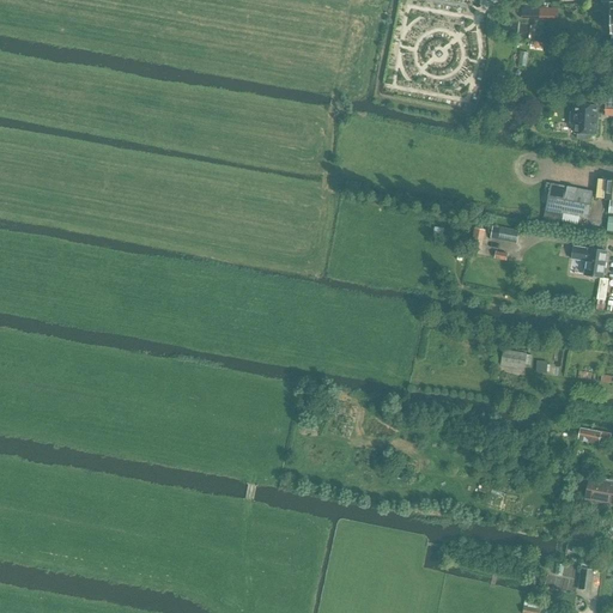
[(558,8),(521,8),(521,19),(528,19),(546,19),(558,19),(558,8)]
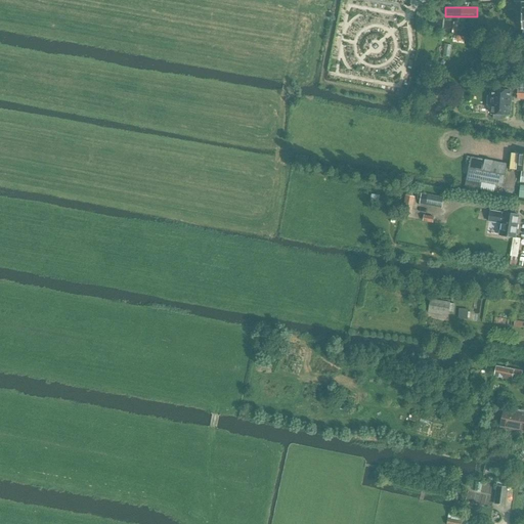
[(488,97),(488,104),(492,105),(491,115),(493,115),(493,118),(494,120),(503,120),(503,115),(510,116),(510,113),(511,113),(511,106),(510,106),(511,98),(510,98),(510,91),(491,90),(490,97),(488,97)]
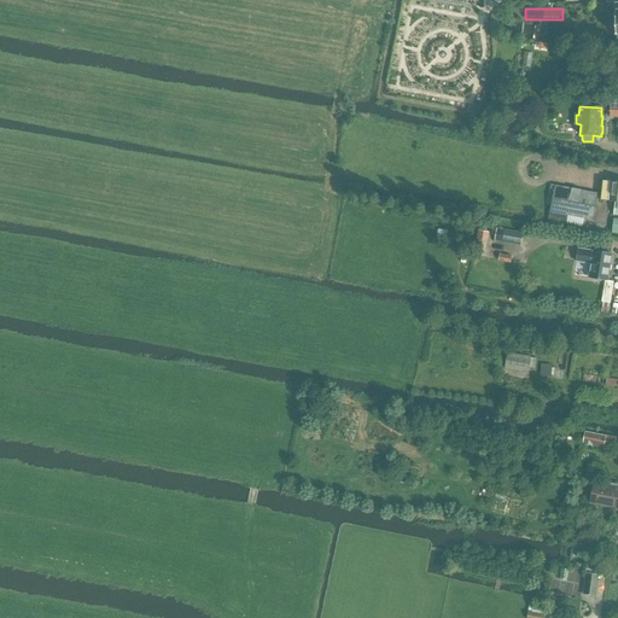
[(601,193),(600,199),(610,200),(617,200),(617,182),(602,181),(601,193)]
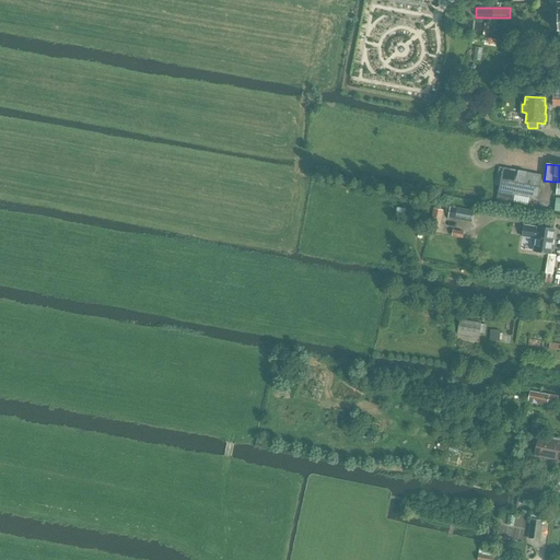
[(499,193),(497,202),(527,208),(529,199),(536,200),(541,176),(503,168),(499,193)]
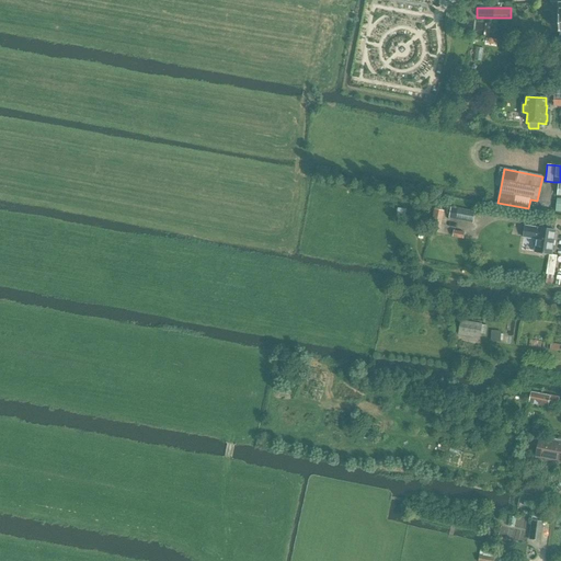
[(451,207),(449,219),(472,224),(474,213),(451,207)]
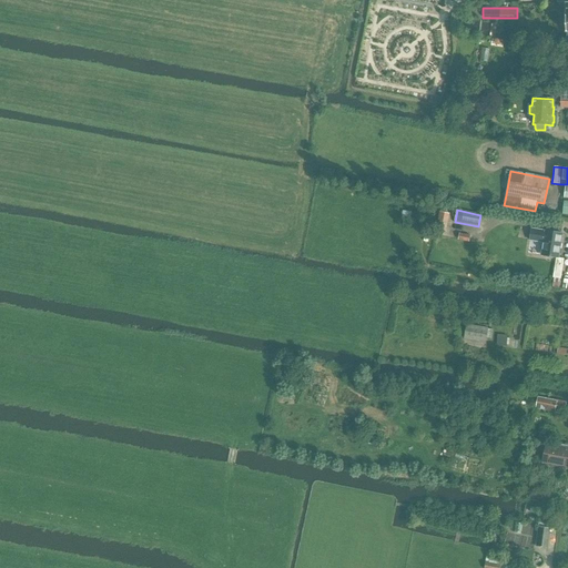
[(403,211),(402,219),(409,220),(411,212),(403,211)]
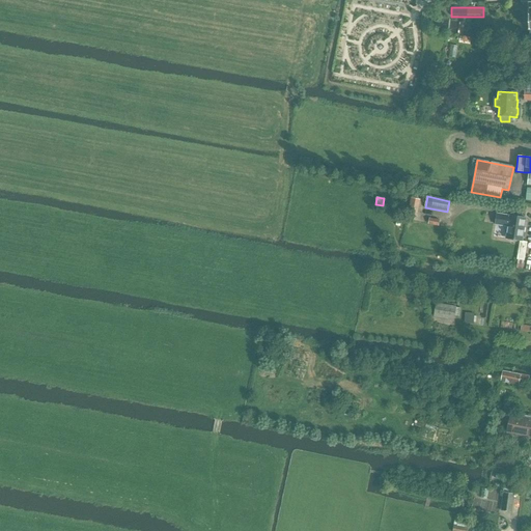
[(412,198),(409,216),(418,218),(421,200),(412,198)]
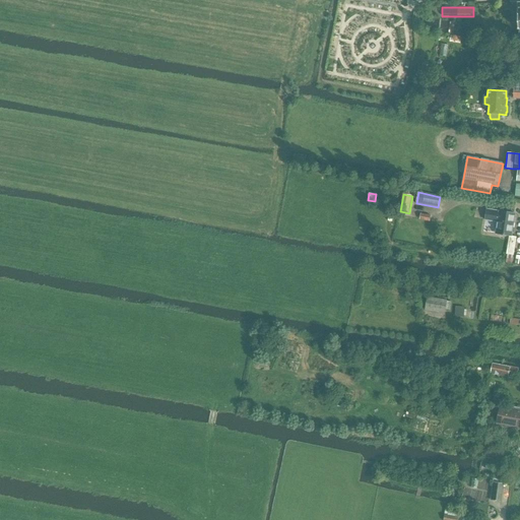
[(486,209),(484,220),(496,222),(497,224),(496,234),(500,235),(502,236),(506,237),(508,236),(511,236),(515,214),(486,209)]
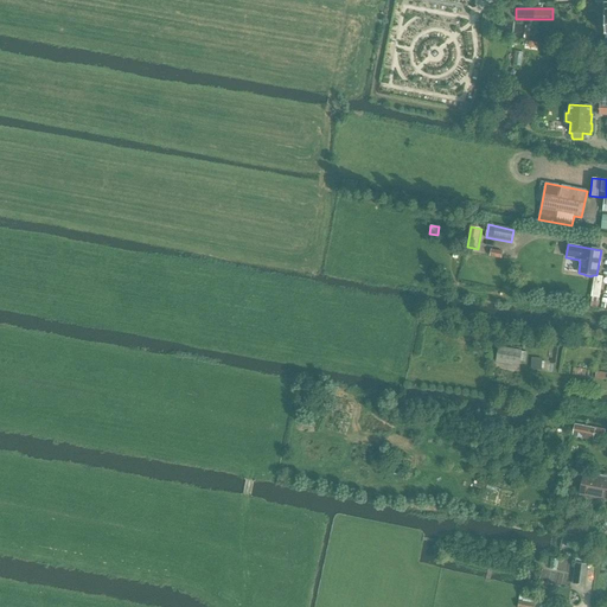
[(491,250),(490,257),(502,260),(503,253),(491,250)]
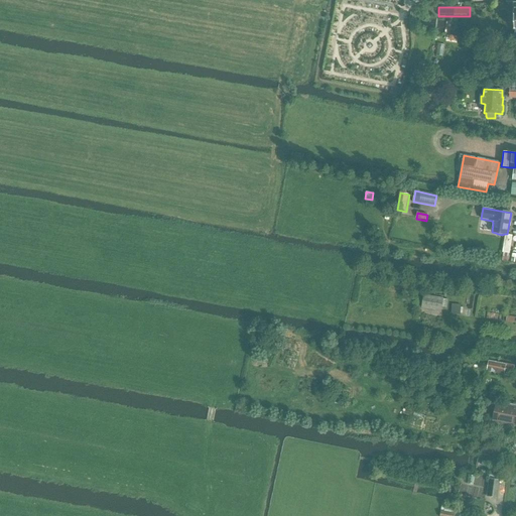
[(505,234),(502,252),(509,253),(512,235),(505,234)]
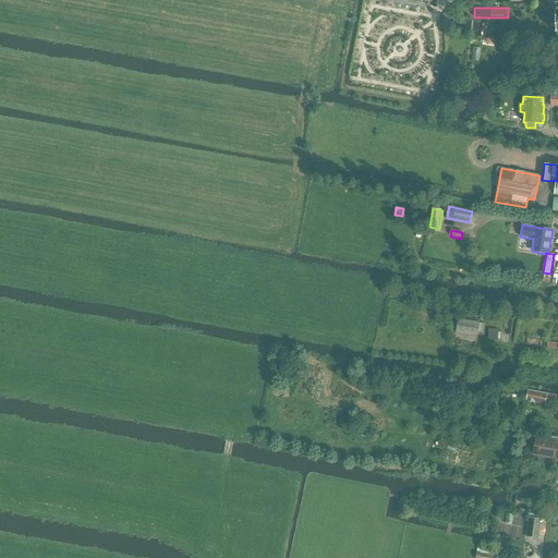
[(458,318),(456,334),(477,337),(480,322),(458,318)]
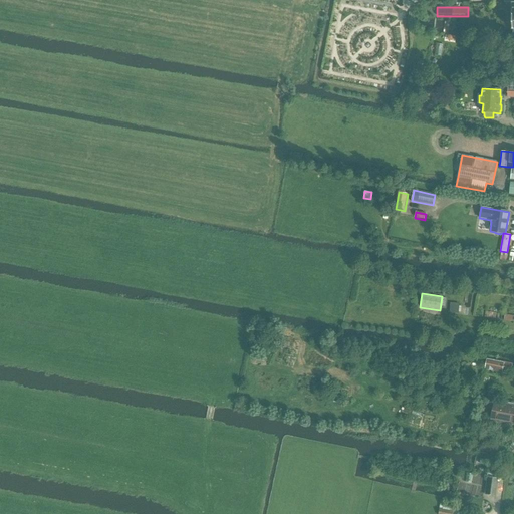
[(451,303),(450,313),(459,314),(460,304),(451,303)]
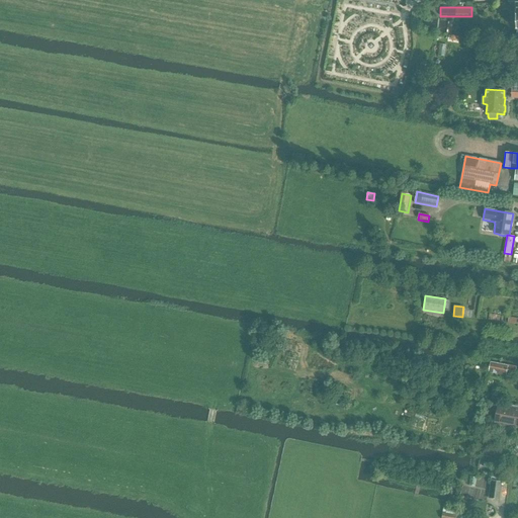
[(515,373),(517,367),(491,362),(489,372),(507,375),(507,372),(515,373)]
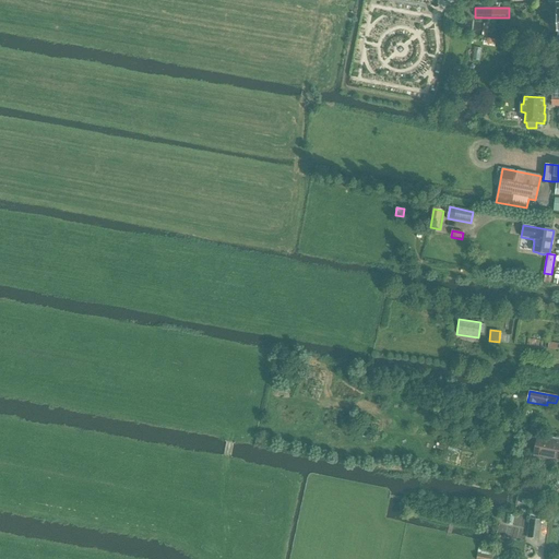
[(558,442),(537,438),(534,455),(558,460),(558,442)]
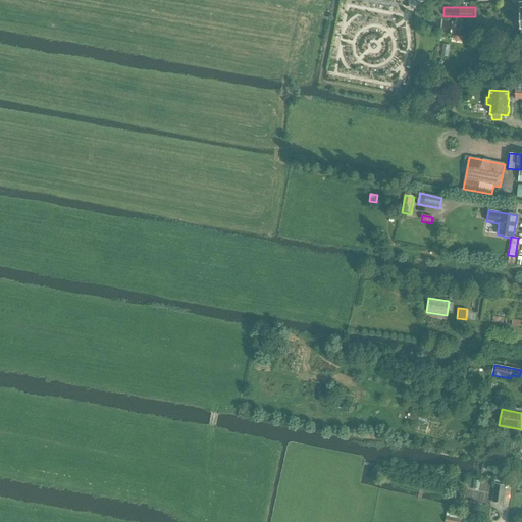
[(478,489),(480,478),(474,477),(472,488),(478,489)]
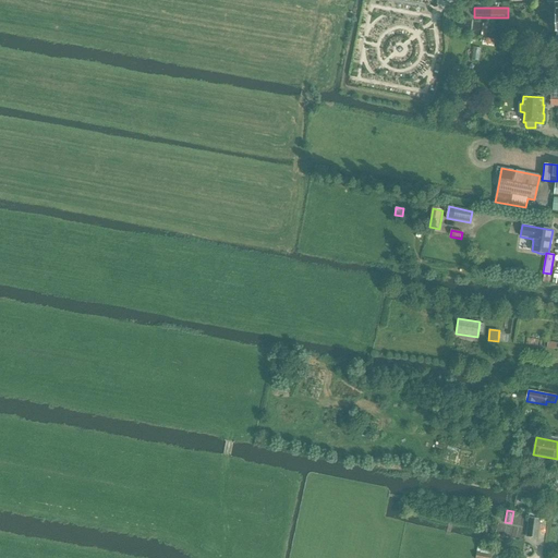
[(530,518),(528,537),(537,538),(541,519),(542,511),(531,510),(530,518)]
